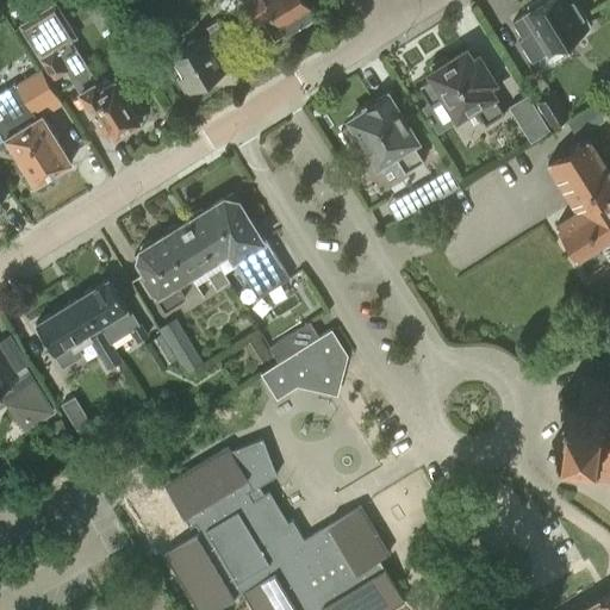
[(273,39),(316,12),(311,6),(315,4),(311,0),(246,0),(257,18),(260,17),(273,39)]
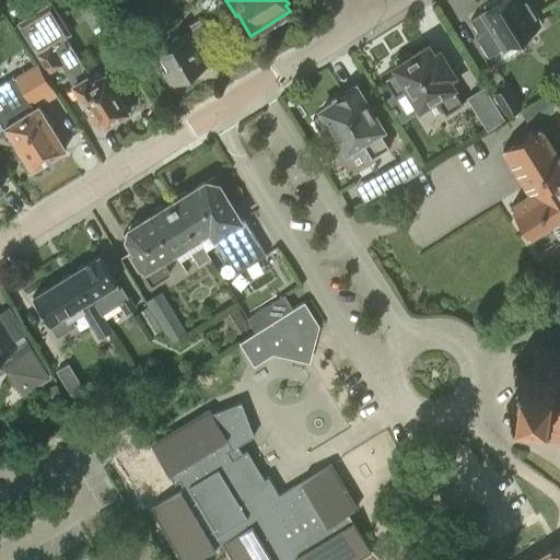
[(476,37),(488,58),(504,47),(505,48),(541,25),(526,0),(500,0),(482,11),(485,14),(474,22),(481,34),(476,37)]
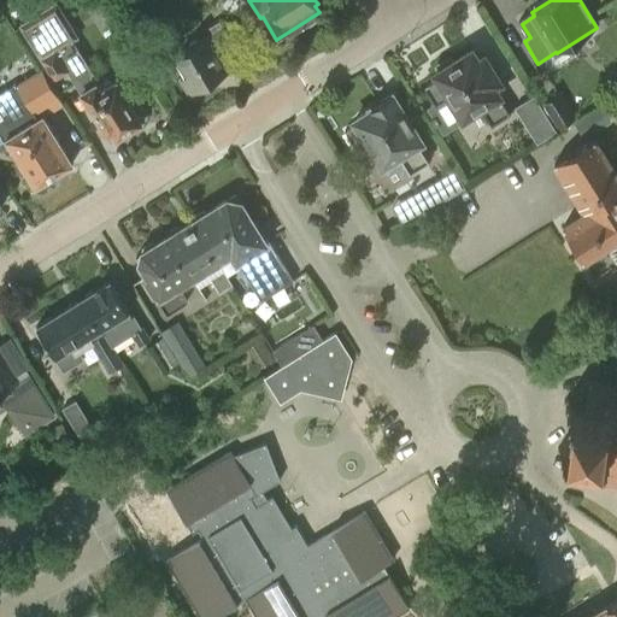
[(130,106),(118,88),(101,98),(87,75),(90,72),(70,40),(76,37),(54,4),(19,25),(53,78),(68,70),(106,131),(110,129),(115,135),(121,131),(123,134),(144,119),(145,116),(144,111),(139,107),(130,106)]
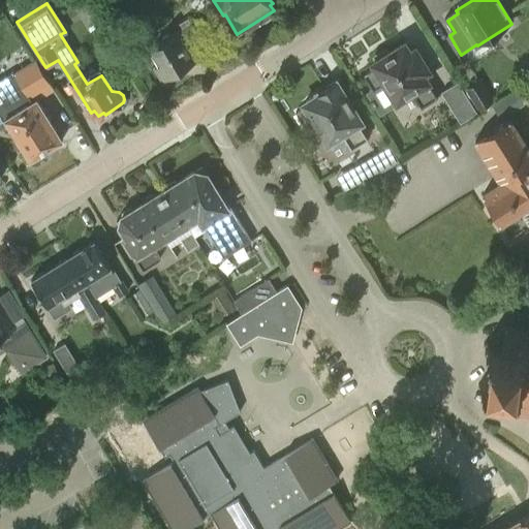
[(190,44),(199,39),(186,18),(180,22),(183,26),(151,45),(155,51),(153,53),(159,62),(153,65),(162,81),(198,59),(190,44)]
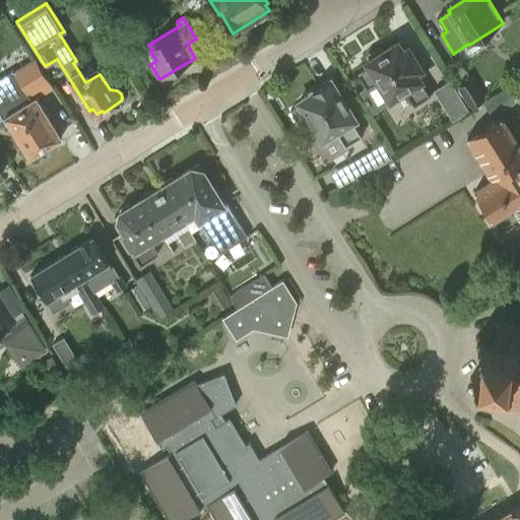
[(423,70),(409,48),(403,52),(399,44),(368,63),(370,67),(358,74),(368,89),(379,83),(390,102),(405,92),(414,107),(431,96),(416,74),(423,70)]
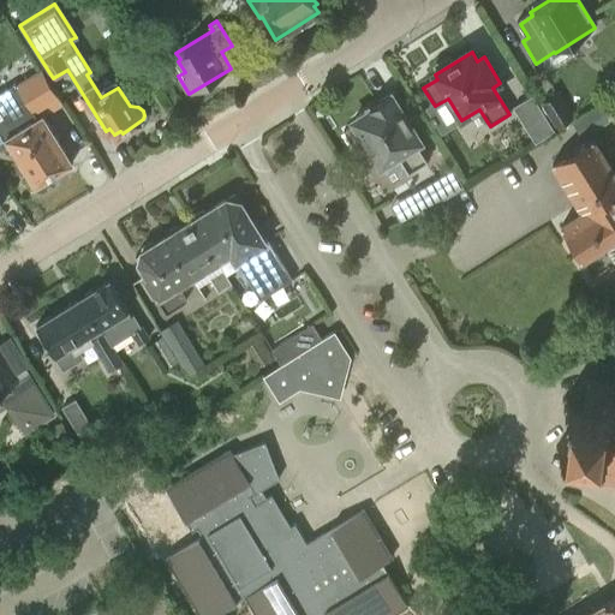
[(61,105),(40,70),(0,94),(0,105),(3,111),(0,112),(0,148),(7,144),(35,187),(72,163),(43,117),(61,105)]
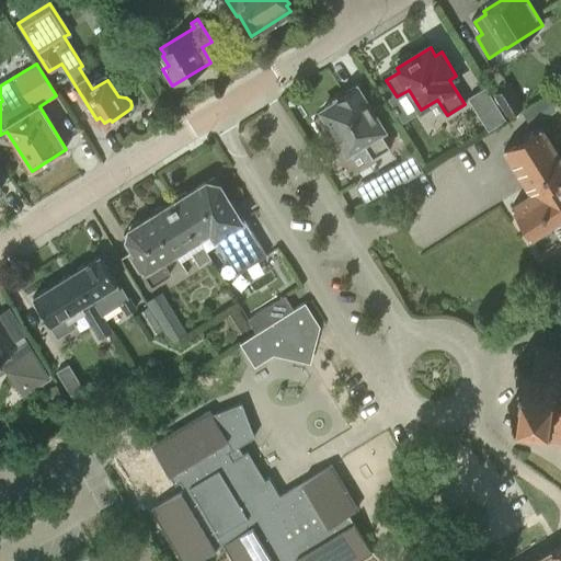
[(495,92),(510,115),(524,106),(510,82),(495,92)]
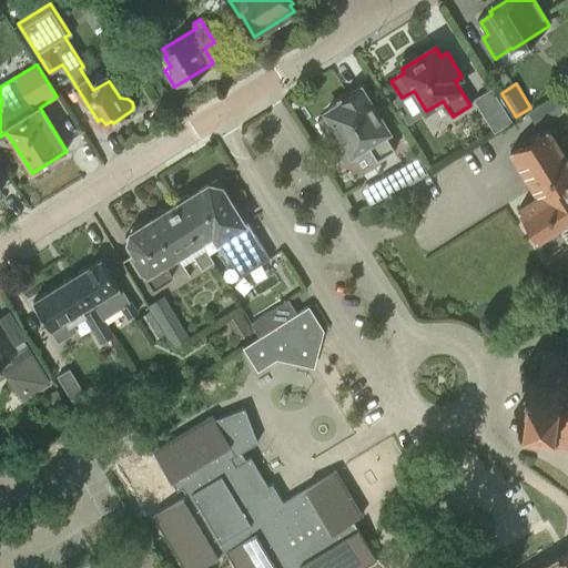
[(493,87),(474,98),(494,131),(514,120),(493,87)]
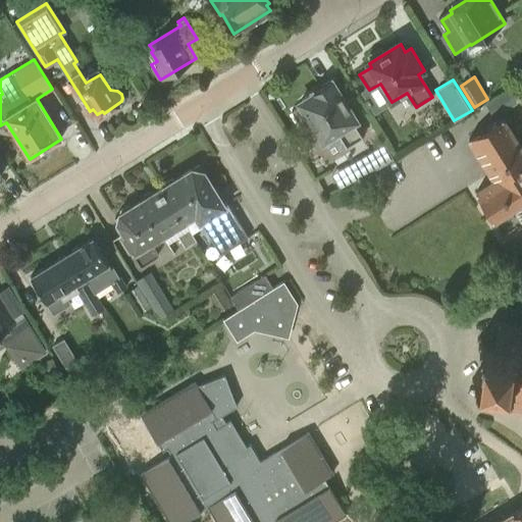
[(334,144),(340,152),(363,137),(354,122),(357,121),(331,81),(313,92),(315,95),(301,103),(302,106),(292,111),(302,127),(312,121),(324,141),(328,148),(334,144)]
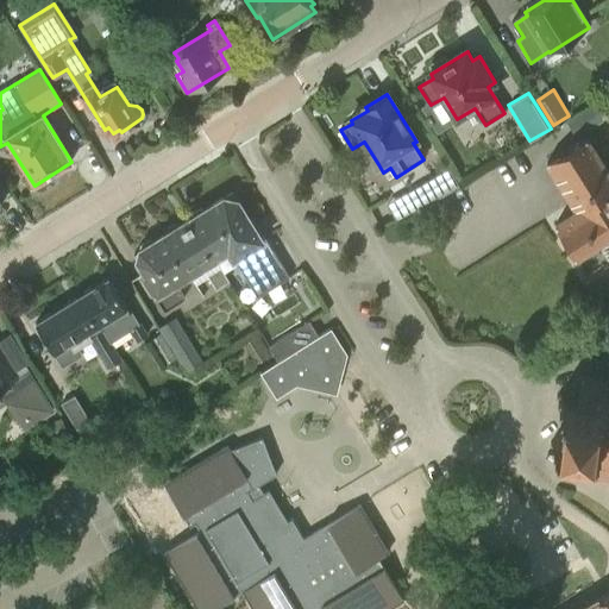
[(577,135),(603,119),(595,105),(569,120),(577,135)]
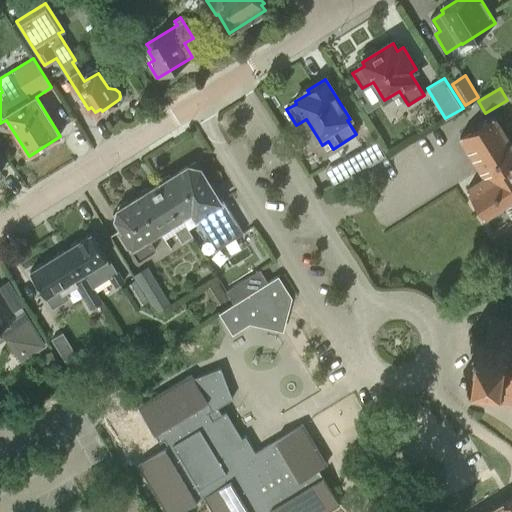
[(511,215),(511,143),(493,114),(461,135),(487,176),(469,187),(486,213),(491,221),(504,213),(499,205),(504,202),(511,215)]
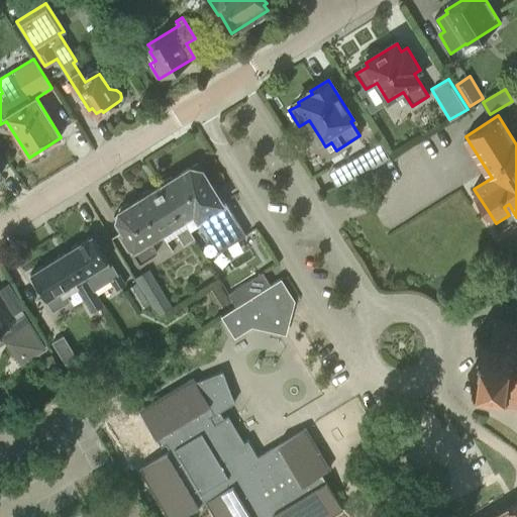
[(381,142),(346,163),(354,177),(390,157),(381,142)]
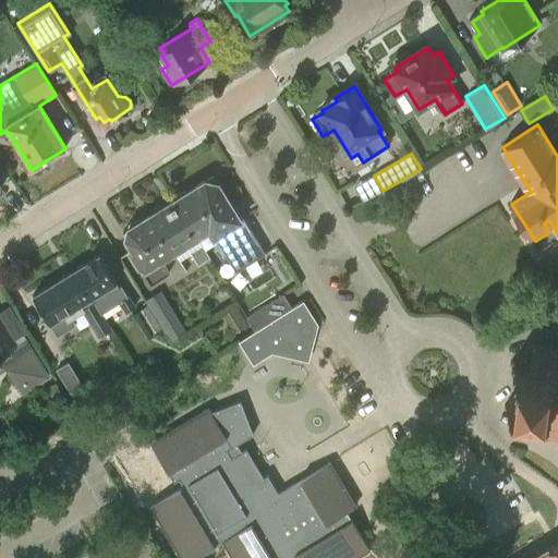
[(205,181),(174,199),(197,237),(210,228),(222,247),(237,271),(265,254),(251,230),(242,216),(239,218),(217,183),(205,181)]
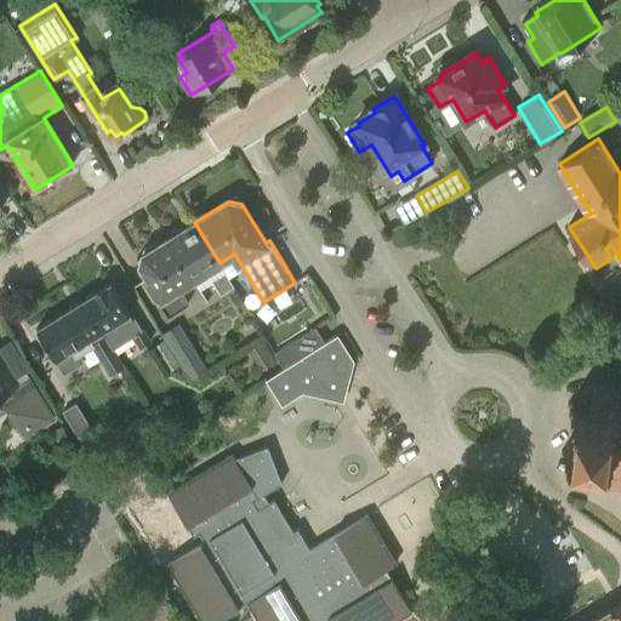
[(194,222),(169,238),(193,279),(201,291),(214,283),(221,296),(234,288),(226,274),(220,263),(194,222)]
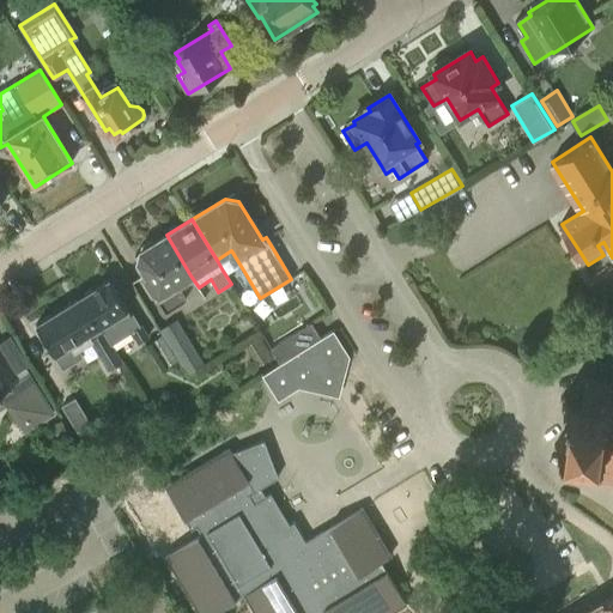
[(176,285),(190,275),(167,235),(135,255),(146,273),(143,275),(144,278),(133,285),(155,320),(186,301),(176,285)]
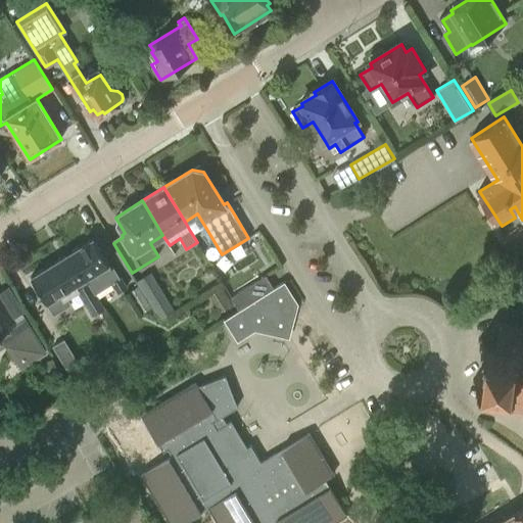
[(92,238),(69,252),(95,294),(111,284),(117,294),(126,289),(112,268),(110,269),(92,238)]
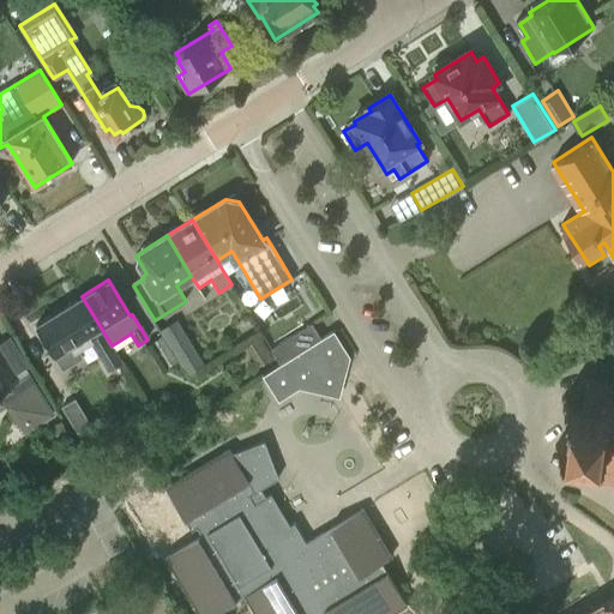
[(107,372),(122,362),(112,345),(82,296),(35,325),(62,369),(82,357),(77,349),(89,342),(107,372)]
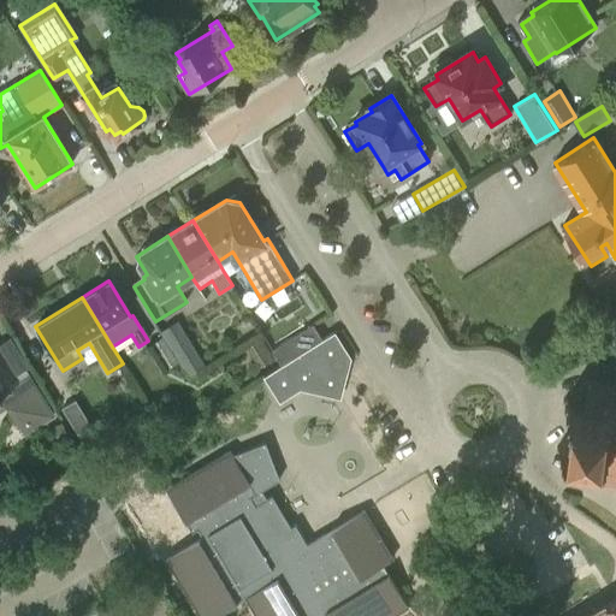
[(202,369),(194,355),(175,324),(164,331),(183,362),(191,375),(202,369)]
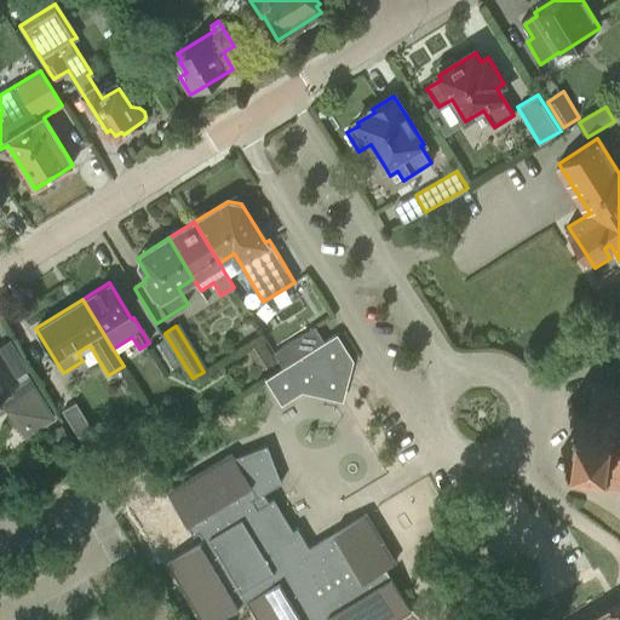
[(274,350),(285,367),(323,342),(314,326),(274,350)]
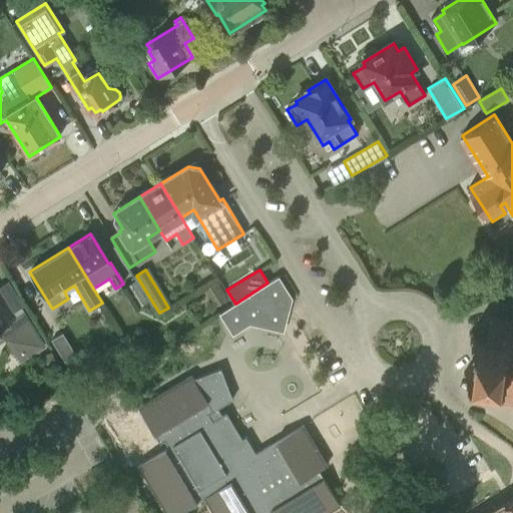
[(251,323),(285,332),(288,320),(294,296),(281,274),(268,283),(235,304),(221,313),(233,334),(251,323)]
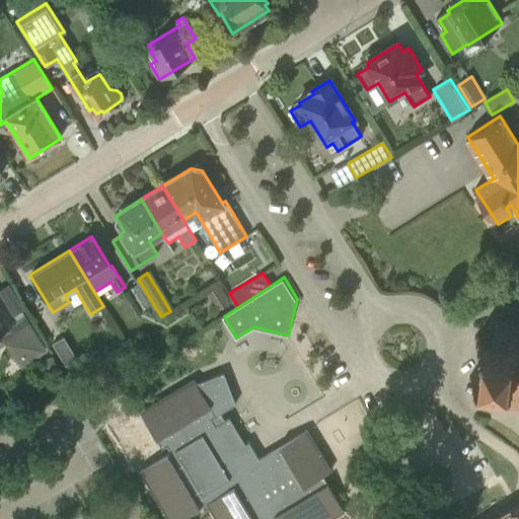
[(140,311),(150,305),(137,283),(127,289),(140,311)]
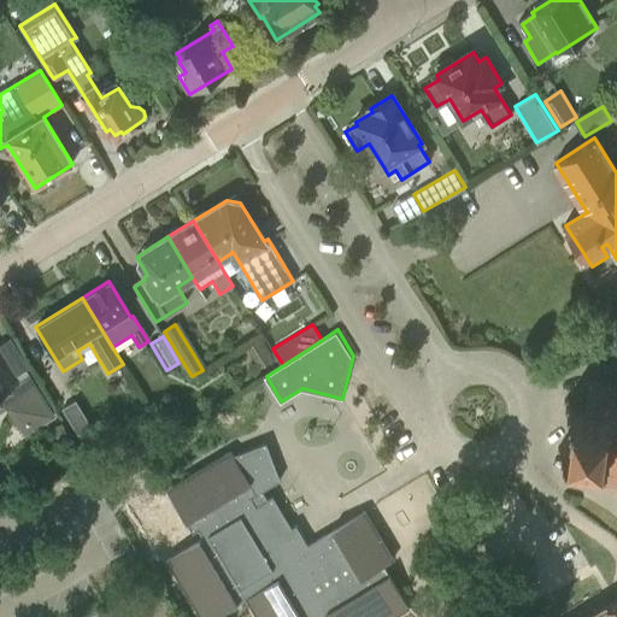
[(259,369),(275,359),(262,339),(246,348),(259,369)]
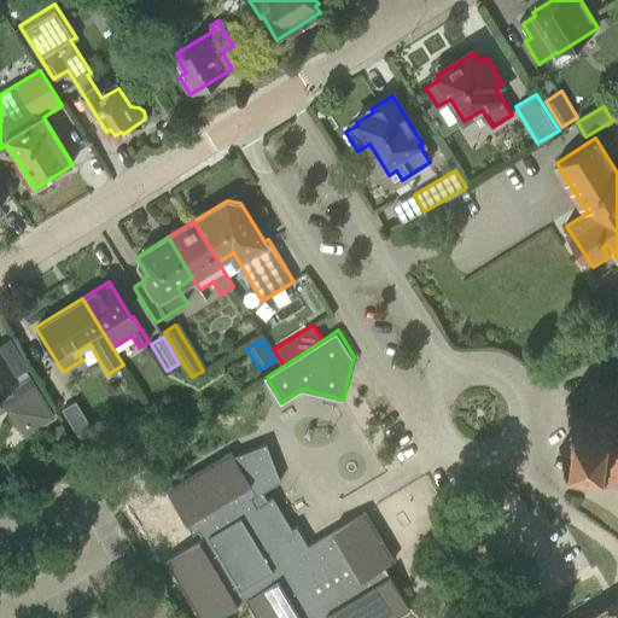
[(53,417),(28,377),(19,382),(0,350),(0,408),(6,404),(24,435),(53,417)]
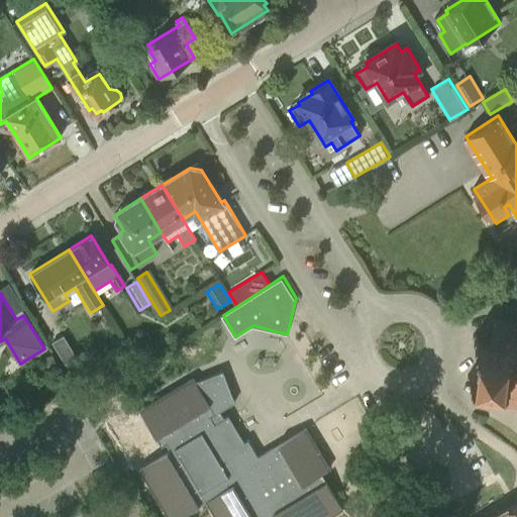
[(516,321),(510,321),(510,316),(506,316),(506,320),(493,318),(489,312),(486,314),(490,320),(487,340),(480,339),(473,330),(469,333),(476,343),(473,367),(463,373),(467,377),(476,371),(483,372),(480,393),(475,397),(478,401),(483,397),(495,399),(494,404),(499,405),(500,400),(511,402),(511,407),(515,408),(516,402),(516,321)]
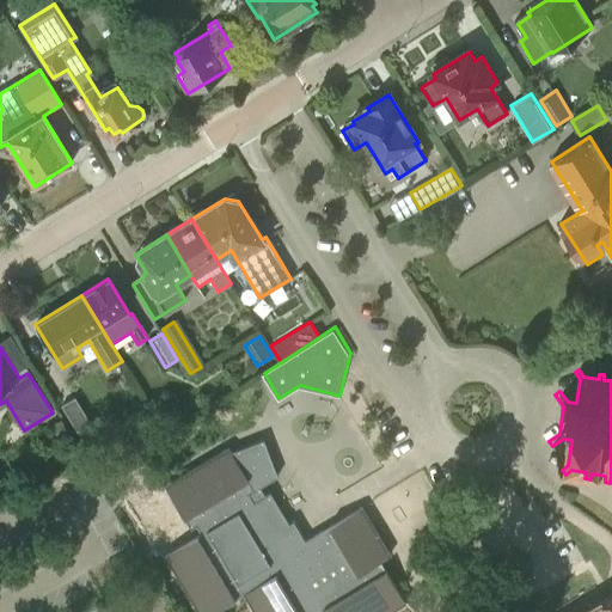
[(78,430),(91,422),(75,396),(61,404),(78,430)]
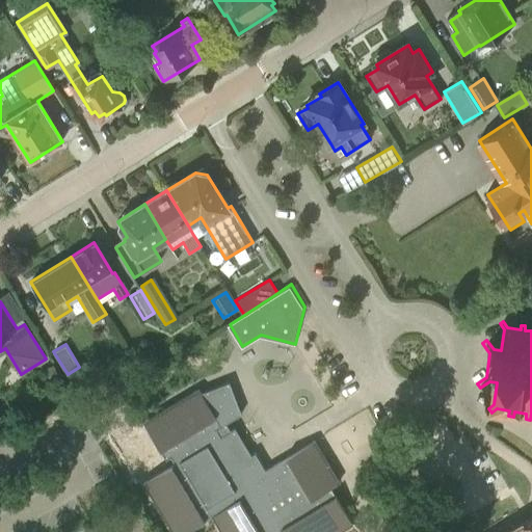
[(242,414),(231,381),(203,392),(200,388),(144,421),(171,467),(145,482),(175,531),(187,531),(214,516),(223,531),(340,531),(354,524),(333,488),(342,483),(316,441),(263,473),(236,427),(230,430),(225,423),(242,414)]
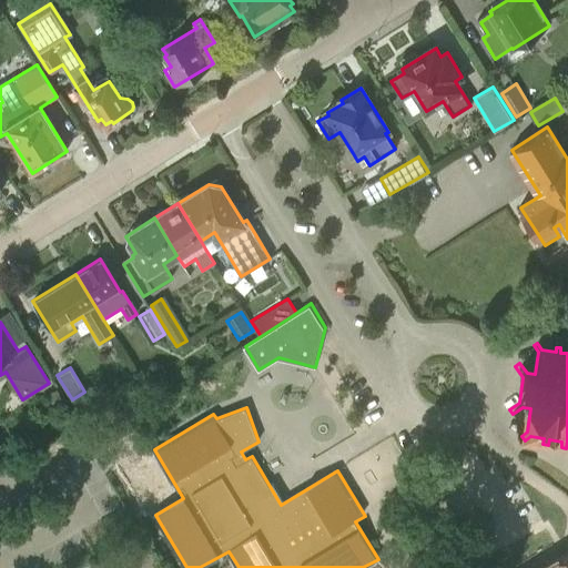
[(567,567),(567,551),(540,567),(567,567)]
